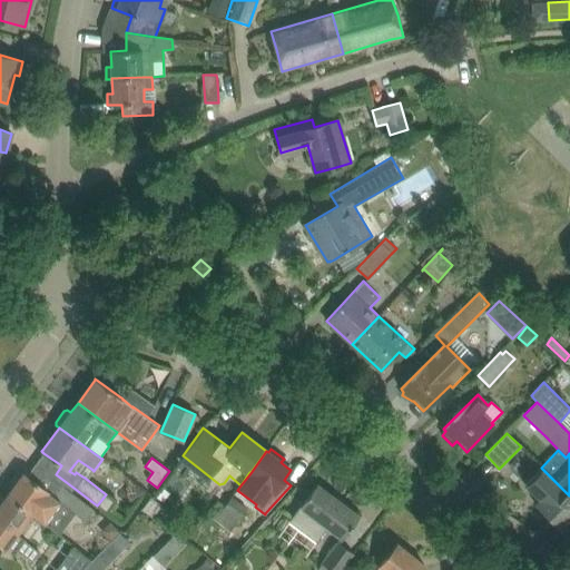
[(569,520),(569,495),(556,482),(542,469),(526,484),(540,499),(536,504),(549,518),(560,528),(561,529),(569,520)]
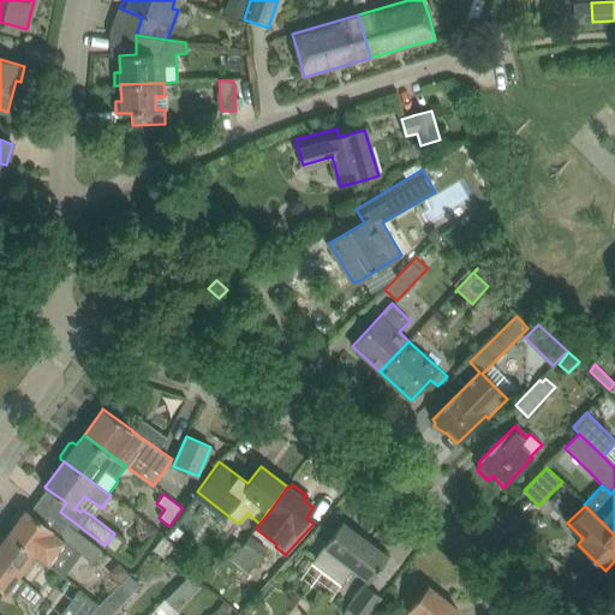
[(27,512),(9,535),(34,553),(34,554),(48,565),(65,542),(81,554),(91,562),(101,550),(84,537),(66,524),(57,536),(51,531),(28,514),(27,512)]
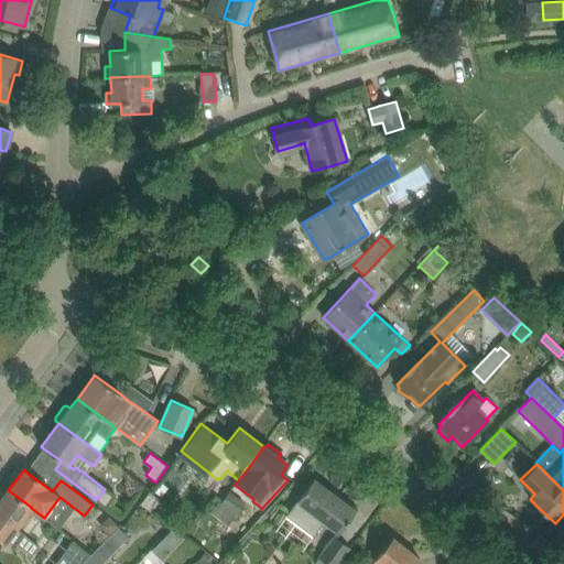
[(339,532),(356,510),(314,478),(297,499),(285,514),(300,527),(313,537),(325,521),(339,532)]
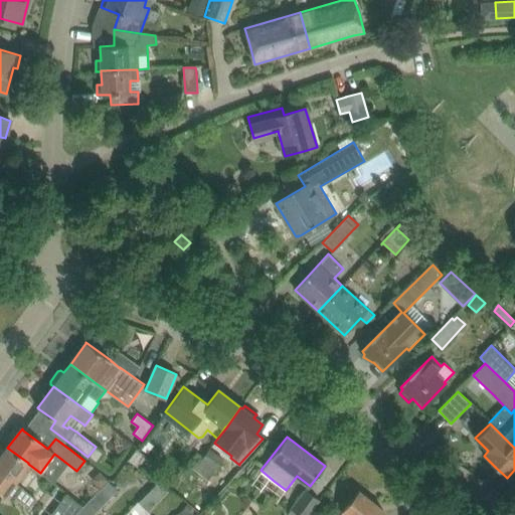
[(96,447),(88,457),(96,463),(104,453),(96,447)]
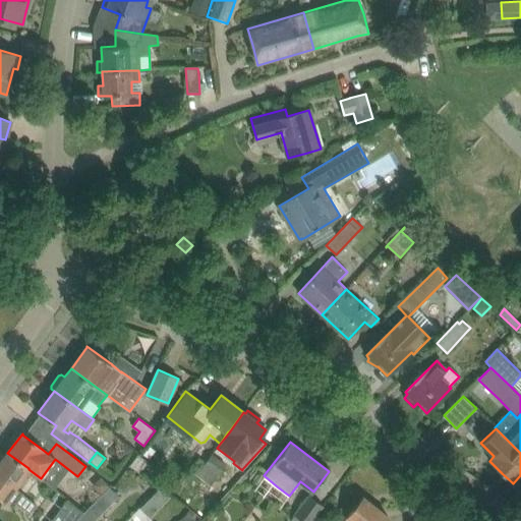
[(0,463),(0,496),(12,505),(13,504),(15,506),(26,514),(35,504),(23,496),(20,494),(14,488),(29,469),(29,468),(7,453),(0,463)]
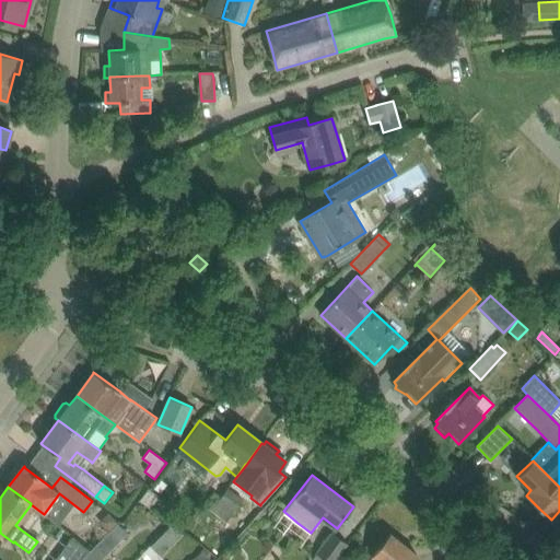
[(217,497),(208,508),(226,522),(238,505),(243,499),(233,491),(228,488),(220,499),(217,497)]
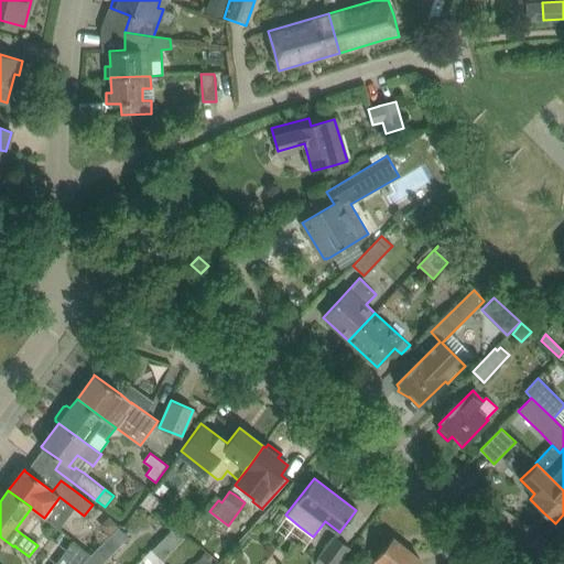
[(150,494),(141,505),(151,511),(159,499),(150,494)]
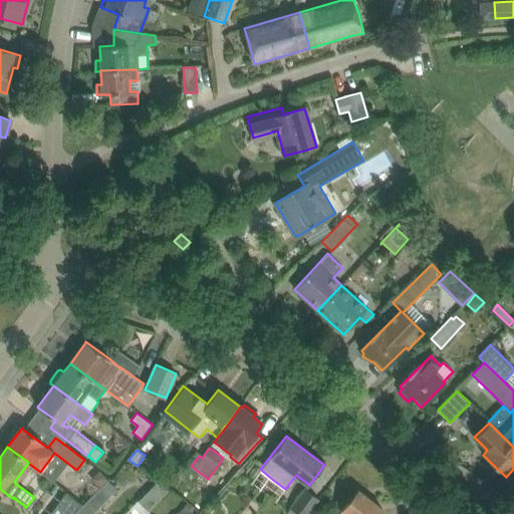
[(495,467),(486,476),(496,485),(505,476),(495,467)]
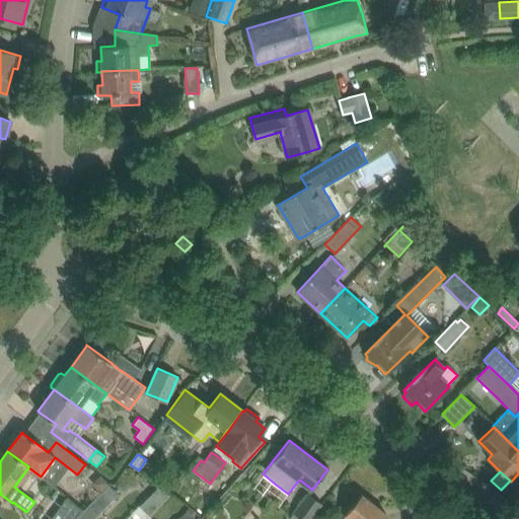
[(162,480),(159,485),(165,490),(169,485),(175,480),(166,474),(162,480)]
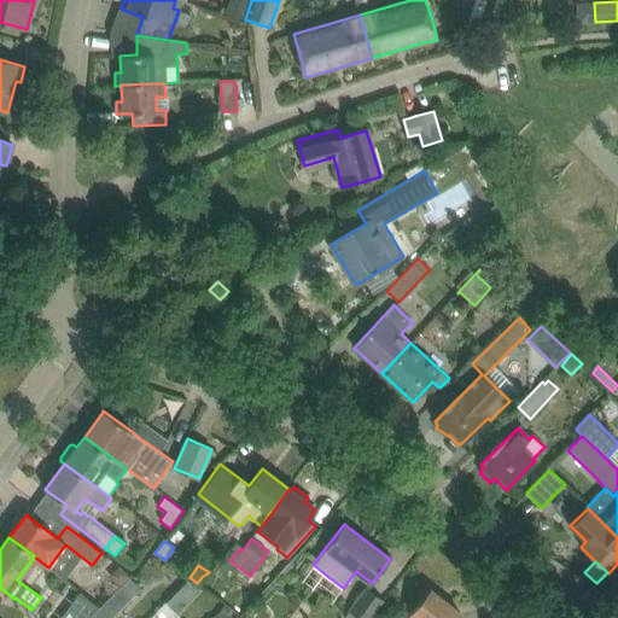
[(120,567),(110,577),(120,587),(129,577),(120,567)]
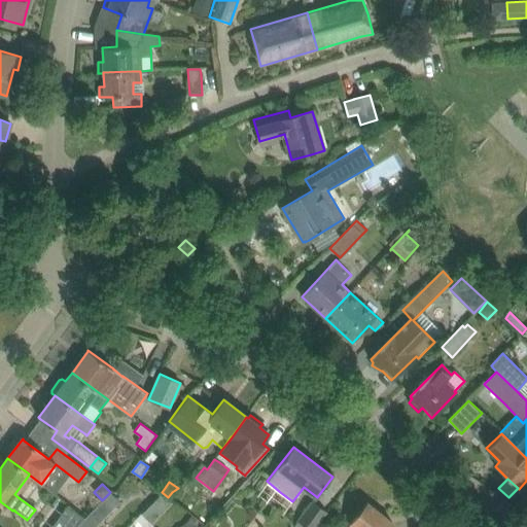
[(76,526),(95,526),(118,502),(109,494),(84,519),(76,526)]
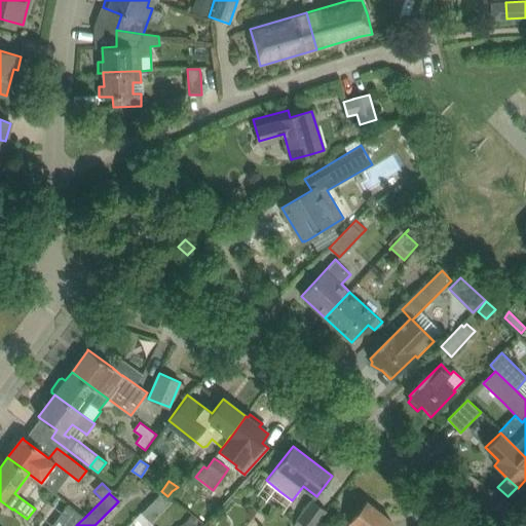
[(308,525),(313,525),(328,510),(313,499),(298,519),(308,525)]
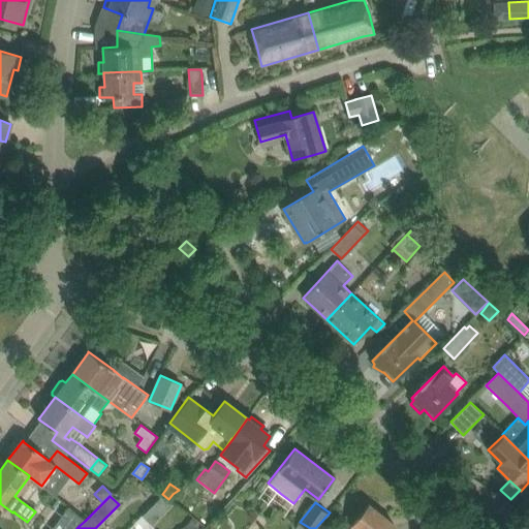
[(390,528),(394,525),(369,504),(363,512),(351,526),(352,526),(350,528),(390,528)]
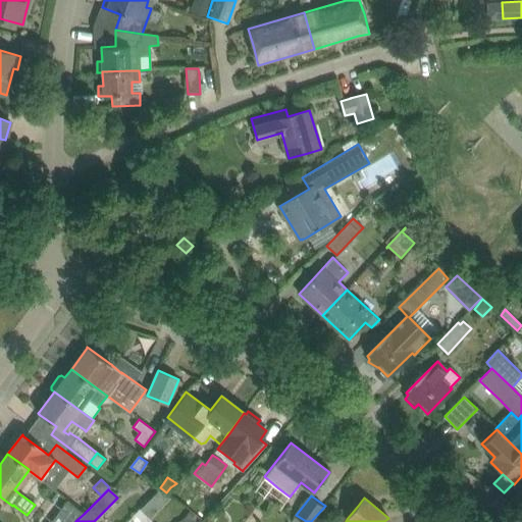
[(67,501),(50,521),(75,521),(84,514),(67,501)]
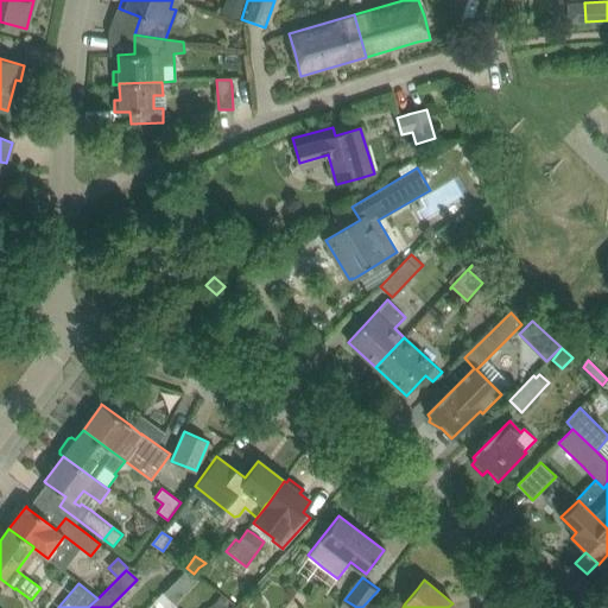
[(221,593),(217,599),(229,607),(233,607),(236,605),(221,593)]
